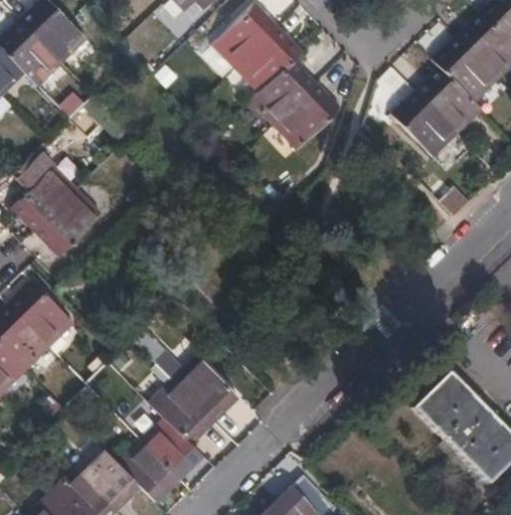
[(47,0),(25,23),(63,61),(87,37),(48,0),(47,0)]
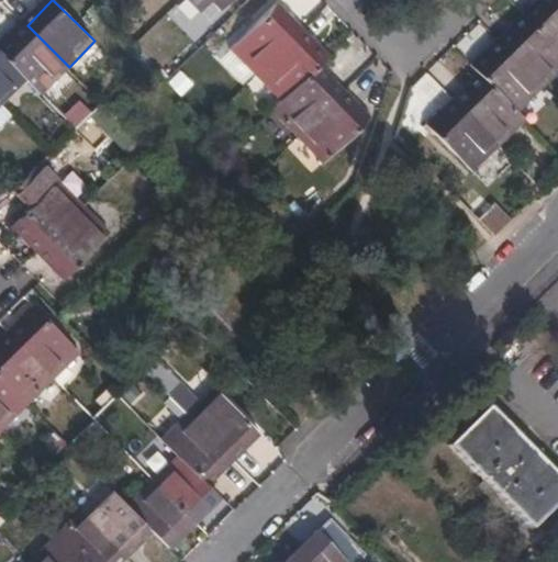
[(216,0),(193,0),(207,12),(218,1),(216,0)]
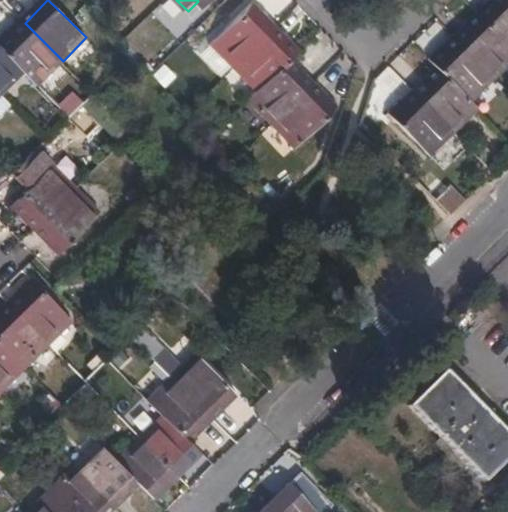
[(197,0),(198,1),(206,9),(215,0),(197,0)]
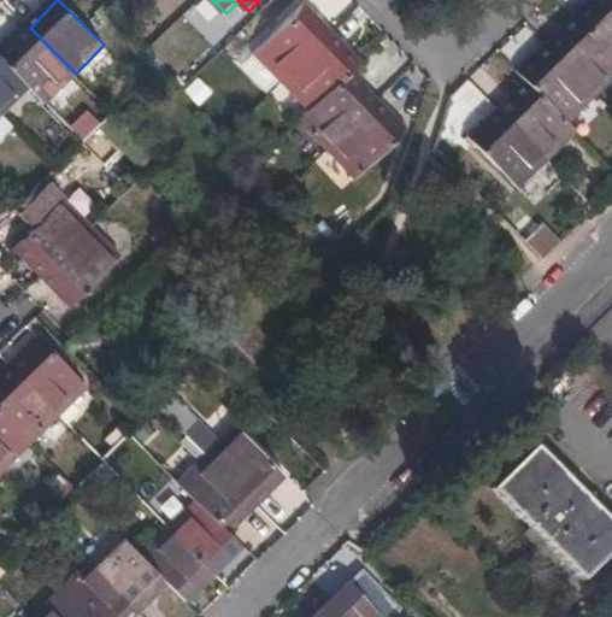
[(611,0),(599,0),(580,19),(611,52),(611,0)]
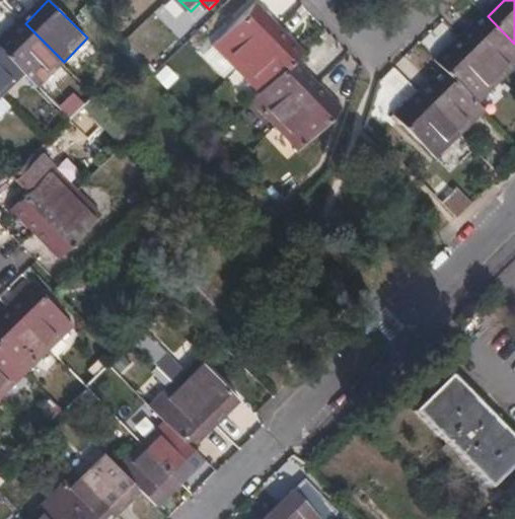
[(218,45),(242,70),(283,30),(259,6),(218,45)]
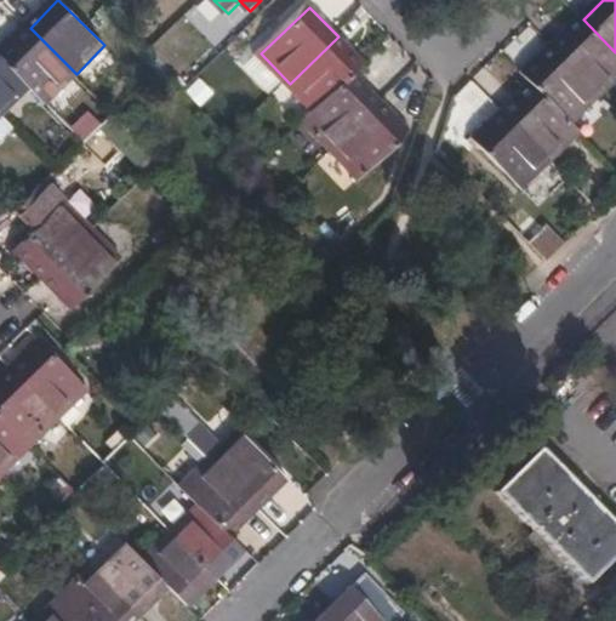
[(101,11),(93,20),(109,35),(117,27),(101,11)]
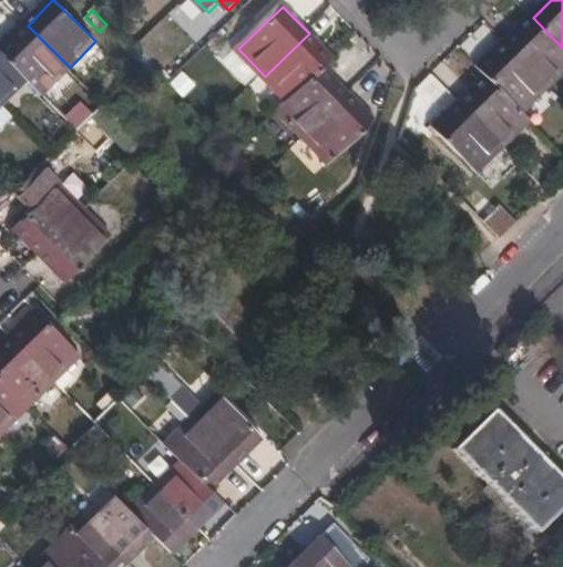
[(508,43),(550,86),(562,73),(562,48),(533,18),(508,43)]
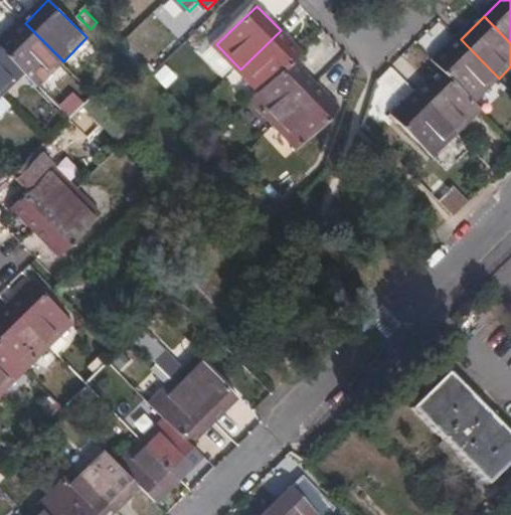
[(40,84),(63,61),(25,23),(2,45),(27,70),(40,84)]
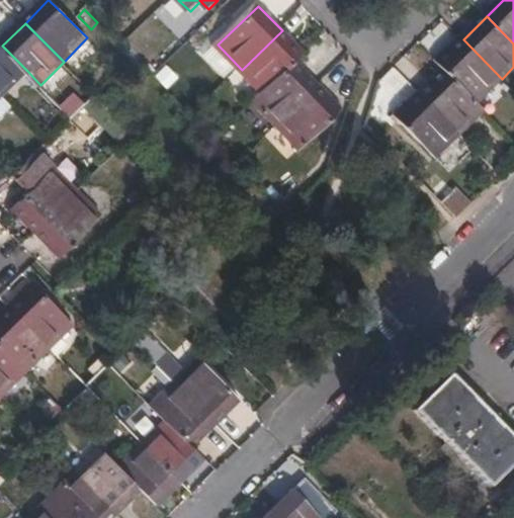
[(282,30),(242,70),(265,93),(295,63),(305,54),(282,30)]
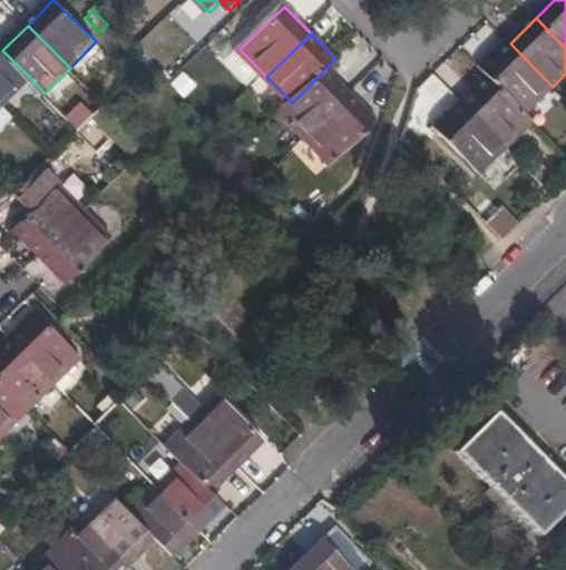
[(527,112),(553,87),(510,43),(484,68),(493,77),(527,112)]
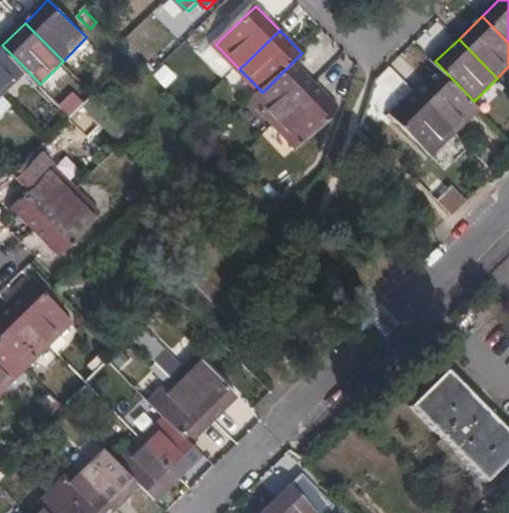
[(0,42),(0,88),(4,93),(27,70),(2,45),(0,42)]
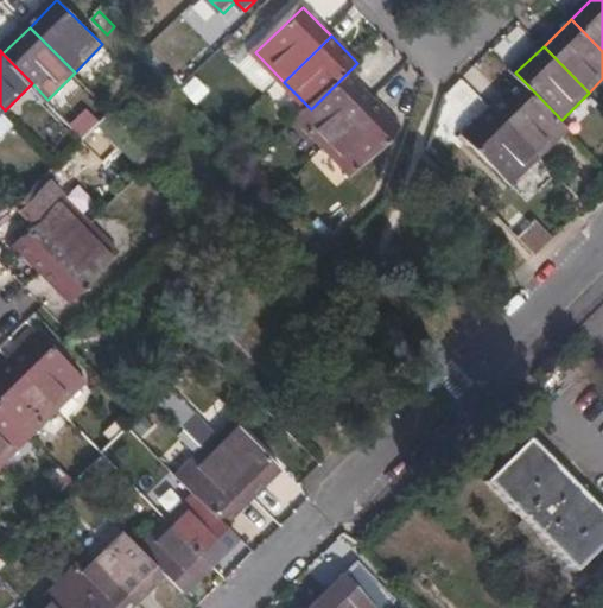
[(311,109),(300,120),(328,149),(374,102),(347,74),(311,109)]
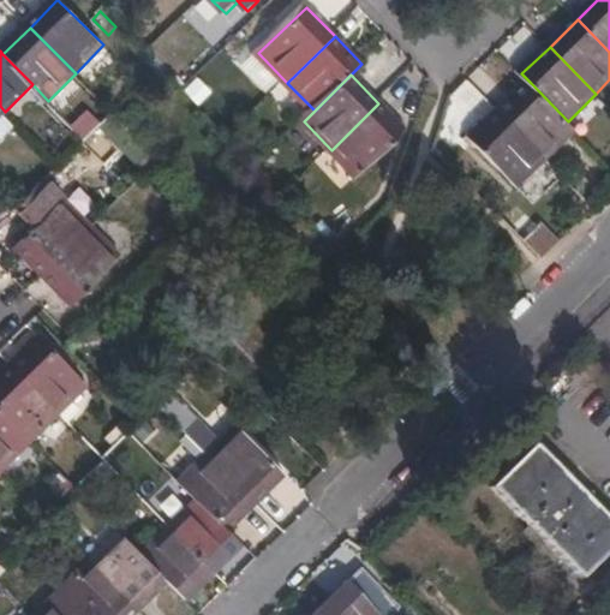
[(202,105),(216,91),(201,76),(186,90),(202,105)]
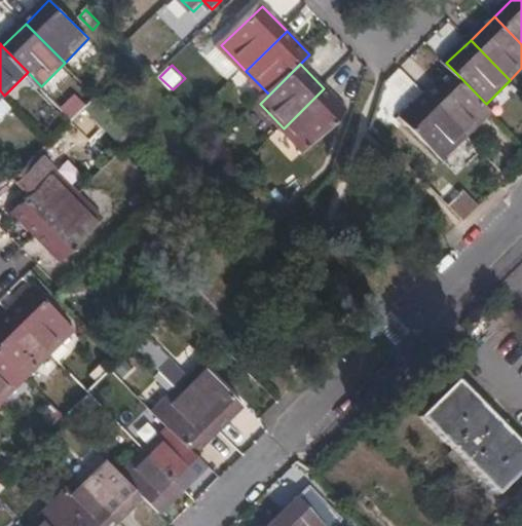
[(454,71),(429,95),(468,136),(492,111),(486,104),(454,71)]
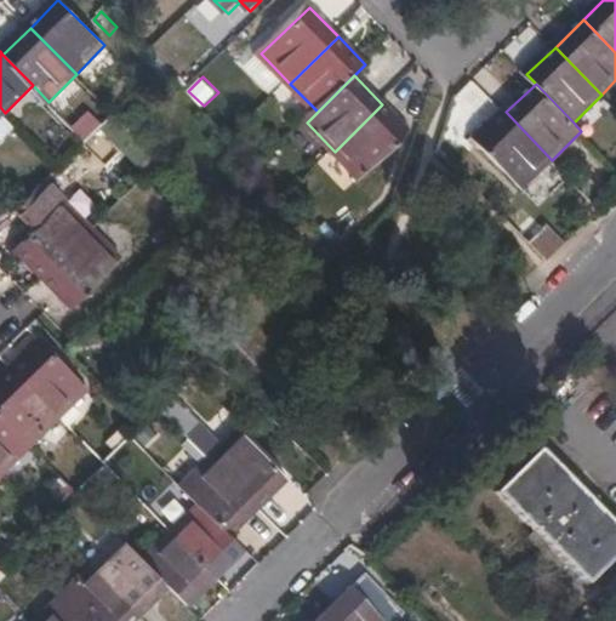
[(382,104),(335,152),(363,181),(411,134),(382,104)]
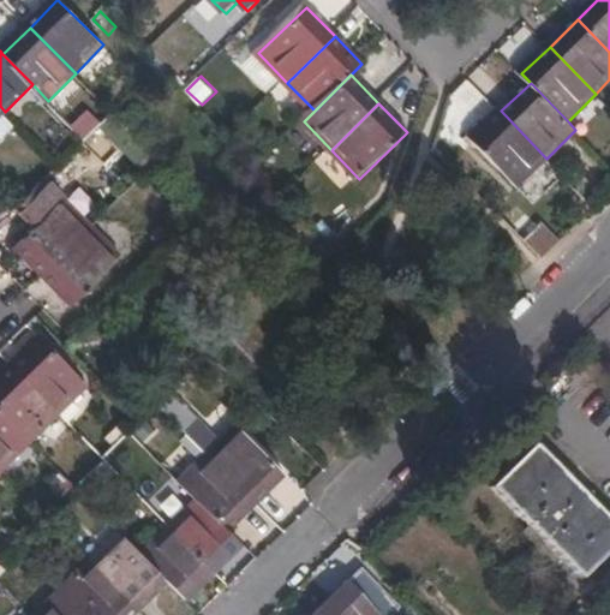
[(90,109),(72,125),(84,139),(102,123),(90,109)]
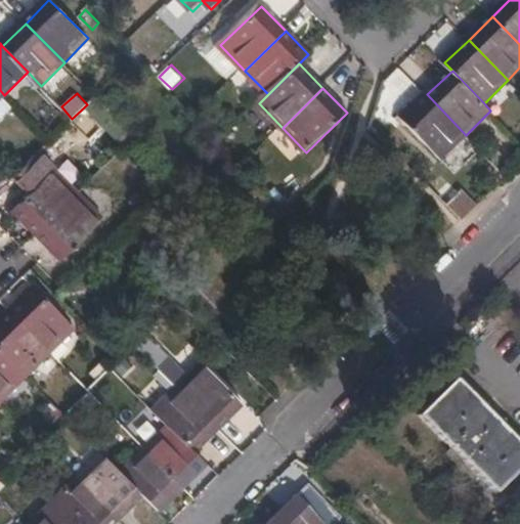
[(466,135),(427,94),(402,119),(442,159),(466,135)]
